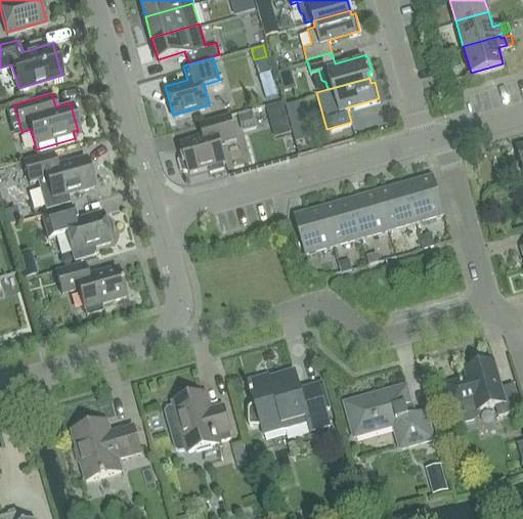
[(297,98),(285,102),(295,139),(307,135),(297,98)]
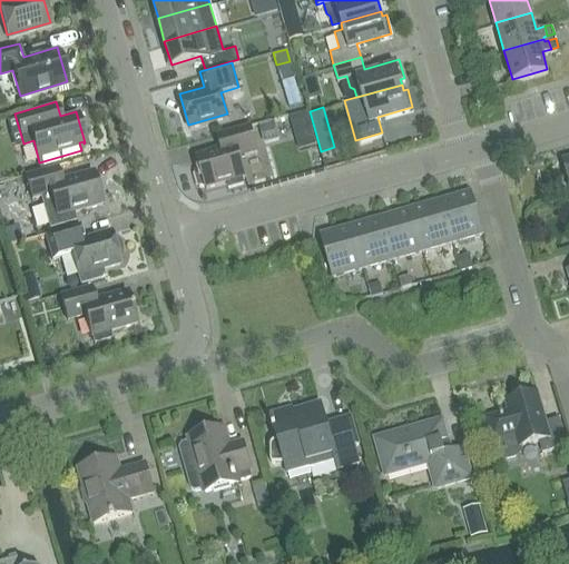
[(256,148),(248,122),(216,131),(219,144),(211,146),(212,149),(196,152),(199,165),(194,168),(198,181),(204,181),(205,185),(225,179),(227,185),(243,180),(242,175),(244,174),(238,152),(256,148)]
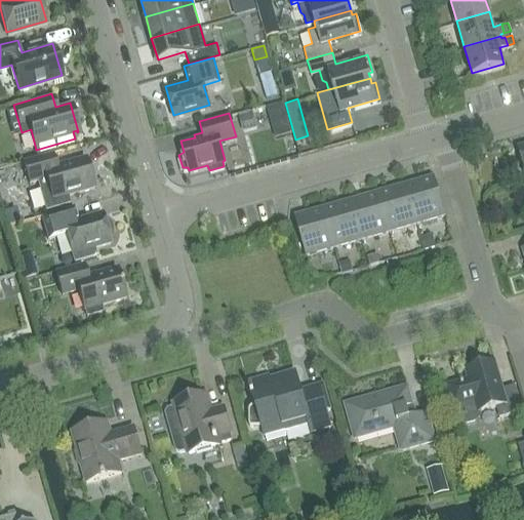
[(93,185),(84,155),(54,163),(50,150),(23,158),(29,181),(36,178),(44,207),(69,200),(67,192),(93,185)]
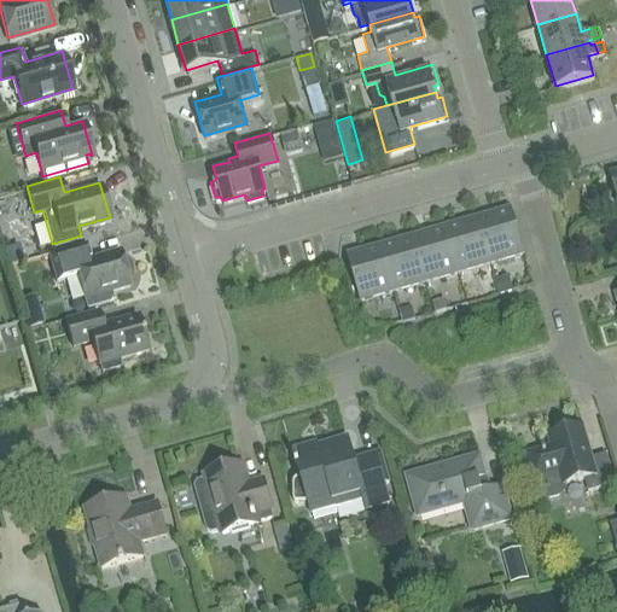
[(523,250),(510,203),(477,213),(490,260),(523,250)]
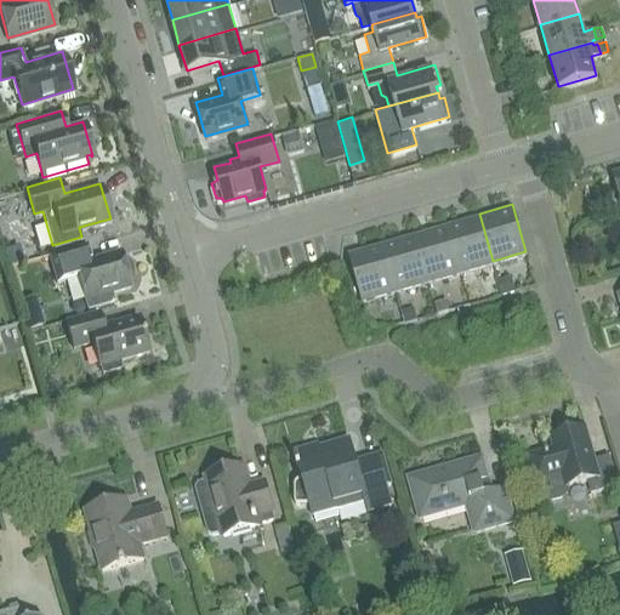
[(460,269),(493,261),(479,214),(447,223),(460,269)]
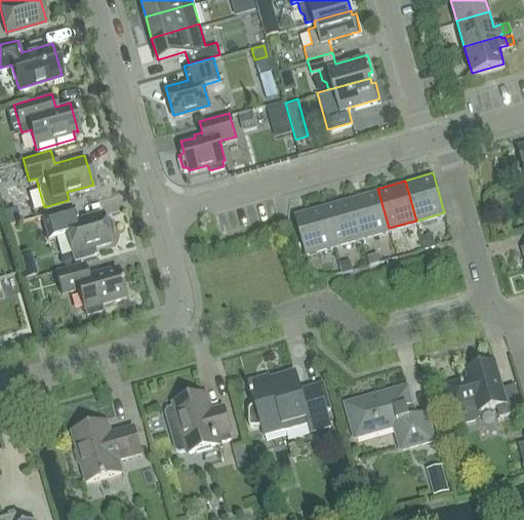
[(361,236),(389,228),(377,189),(350,197),(361,236)]
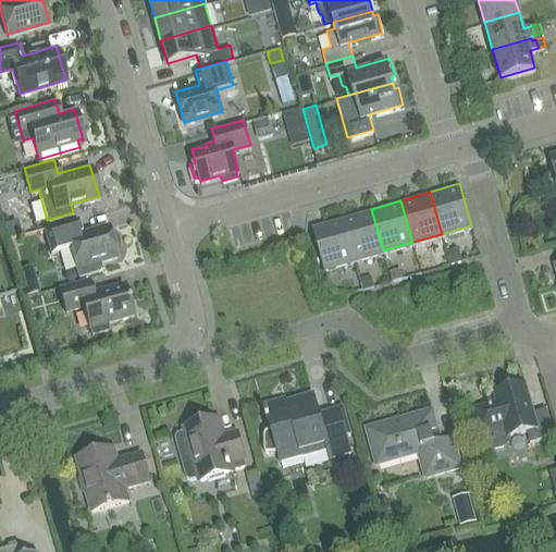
[(353,259),(383,250),(371,209),(342,218),(353,259)]
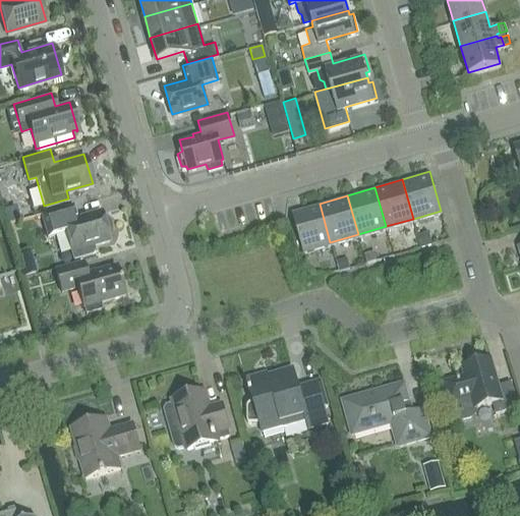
[(109,230),(110,226),(110,222),(108,217),(105,214),(101,214),(100,209),(75,216),(72,202),(62,205),(40,211),(46,232),(65,227),(73,258),(89,253),(94,244),(94,242),(108,238),(107,232),(109,230)]
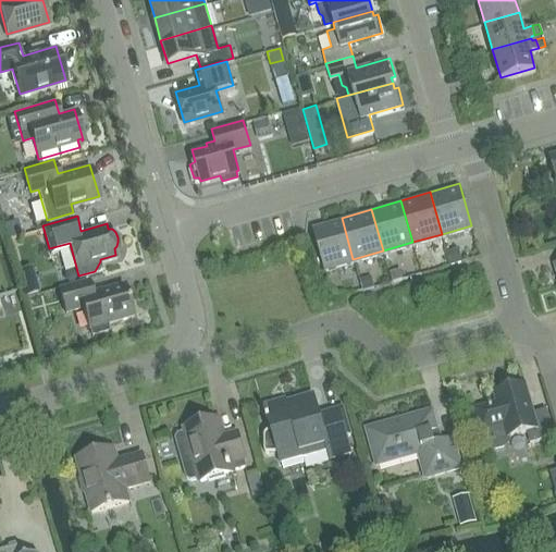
[(323,268),(353,259),(342,218),(311,225),(323,268)]
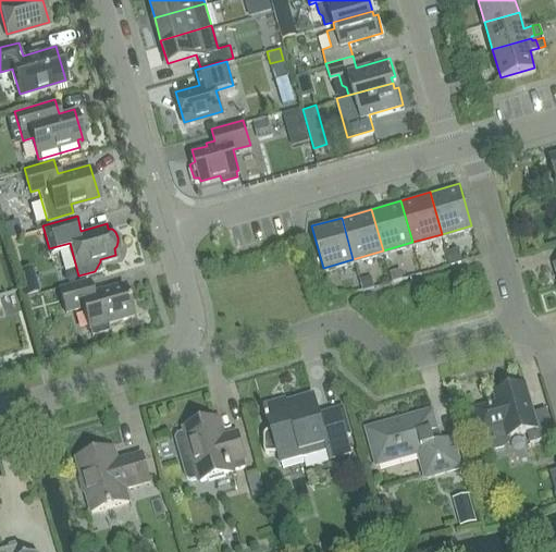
[(58,285),(63,303),(79,298),(88,326),(89,324),(91,331),(108,327),(106,320),(132,313),(123,281),(91,290),(87,277),(58,285)]
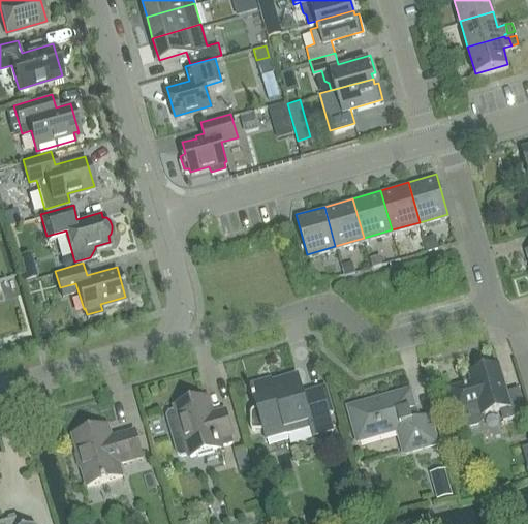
[(24,277),(36,274),(33,265),(21,269),(24,277)]
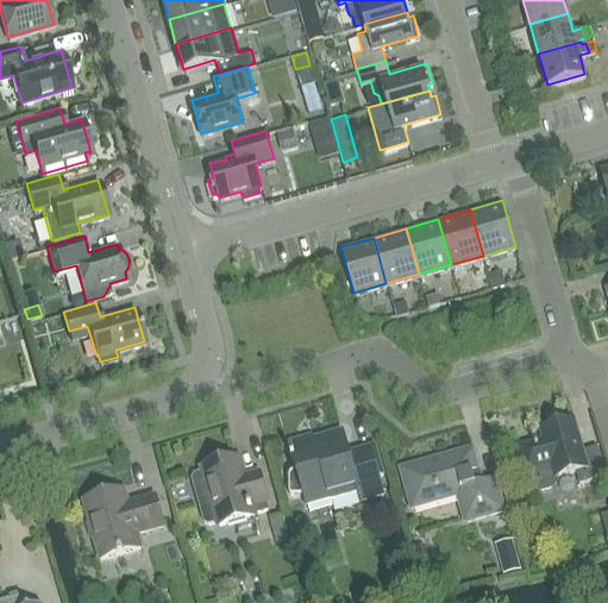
[(525,469),(527,468),(531,481),(534,484),(540,485),(550,483),(555,478),(556,473),(575,468),(578,481),(605,472),(596,443),(581,447),(572,415),(540,425),(543,435),(518,444),(525,469)]
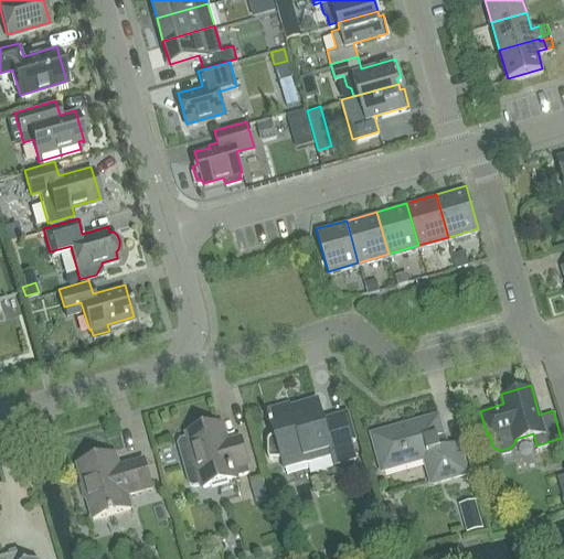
[(275,431),(270,433),(267,434),(267,438),(267,451),(268,454),(270,455),(282,455),(284,464),(286,470),(307,463),(306,458),(322,453),(321,451),(330,449),(333,460),(354,454),(350,438),(354,437),(347,410),(322,417),(317,396),(289,404),(288,400),(267,407),(275,431)]
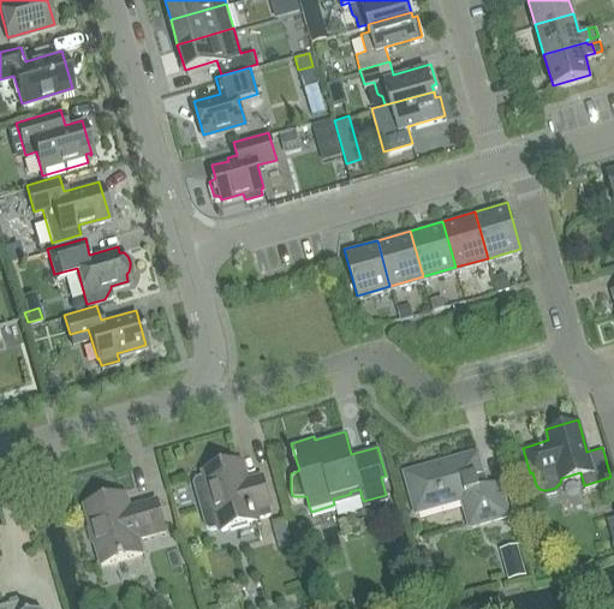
[(404,469),(415,508),(462,495),(469,523),(508,512),(499,478),(478,484),(475,472),(478,471),(480,470),(481,469),(481,467),(481,466),(481,465),(476,449),(404,469)]
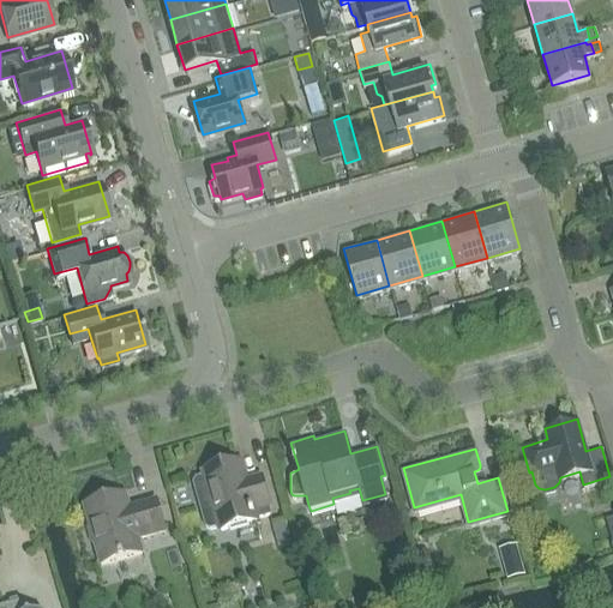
[(239,457),(203,467),(204,471),(194,475),(192,479),(205,523),(210,525),(218,522),(220,527),(256,516),(254,515),(270,510),(268,500),(269,500),(260,474),(245,479),(239,457)]
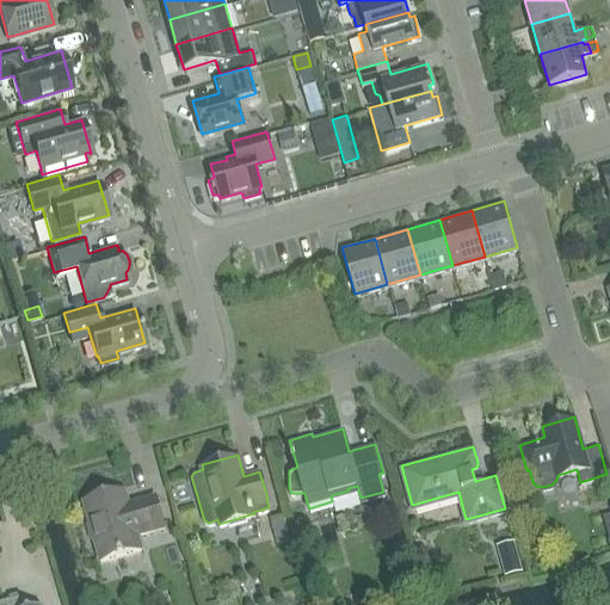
[(93,536),(99,557),(140,545),(136,531),(164,524),(154,494),(135,499),(135,501),(128,504),(123,487),(82,499),(90,520),(86,522),(91,536),(93,536)]
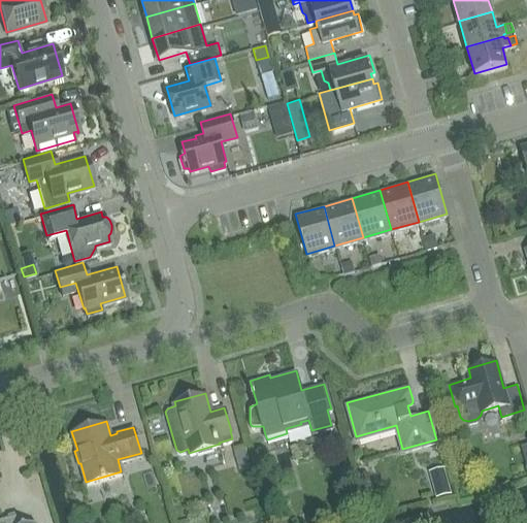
[(0,522),(35,522),(35,521),(26,522),(20,522),(18,514),(0,518),(0,522)]
